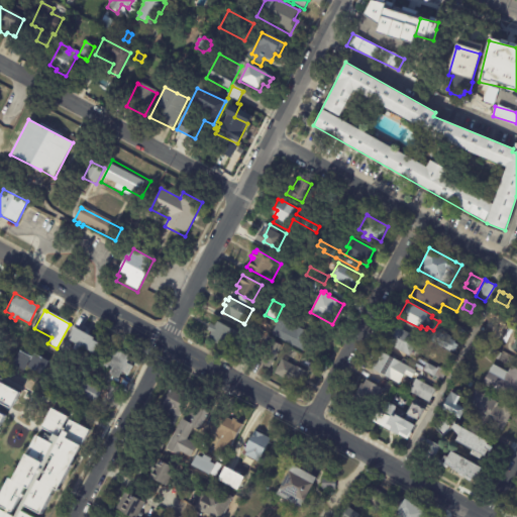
[(456,316),(452,323),(443,317),(447,310),(456,316)]
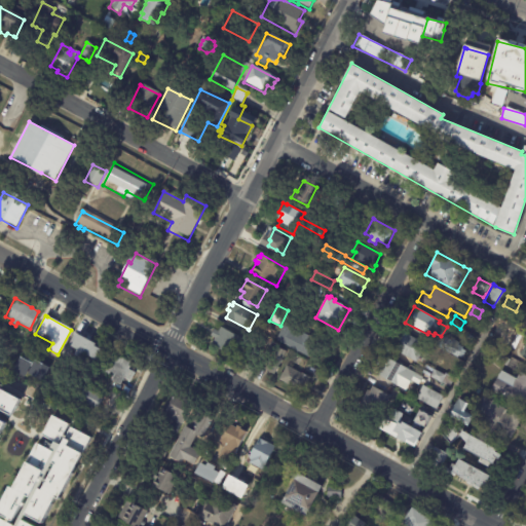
[(316,339),(317,340),(309,358),(276,340),(286,322),(297,328),(296,329),(316,339)]
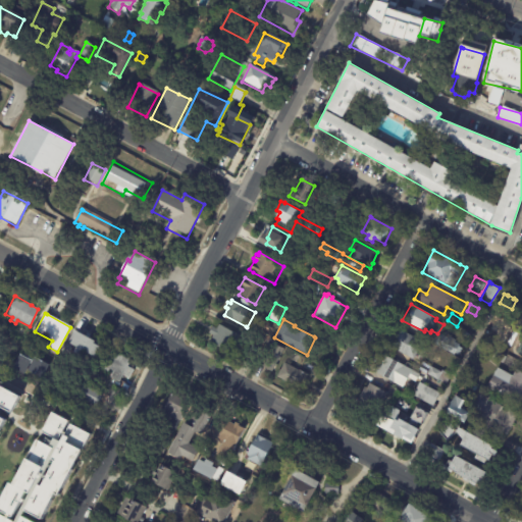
[(211,331),(213,326),(217,329),(219,324),(241,336),(236,345),(232,343),(227,352),(218,348),(219,345),(211,341),(213,336),(209,334),(211,331)]
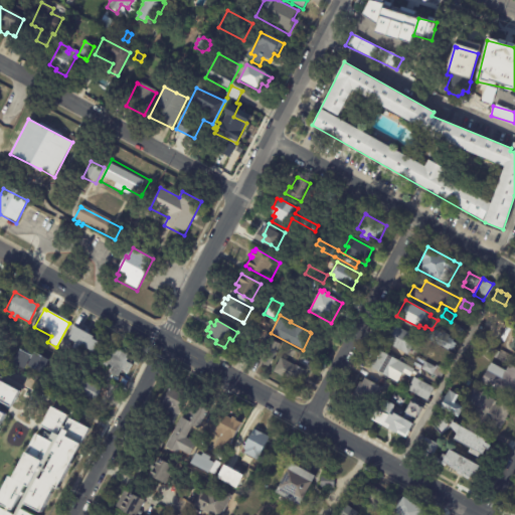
[(411,346),(407,355),(382,341),(392,324),(416,337),(411,346)]
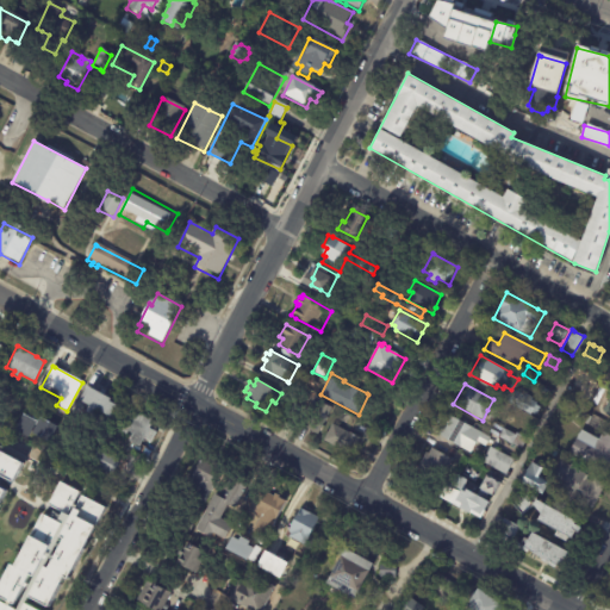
[(94,390),(110,398),(109,402),(116,405),(110,417),(93,409),(89,415),(83,411),(87,404),(80,400),(88,387),(94,390)]
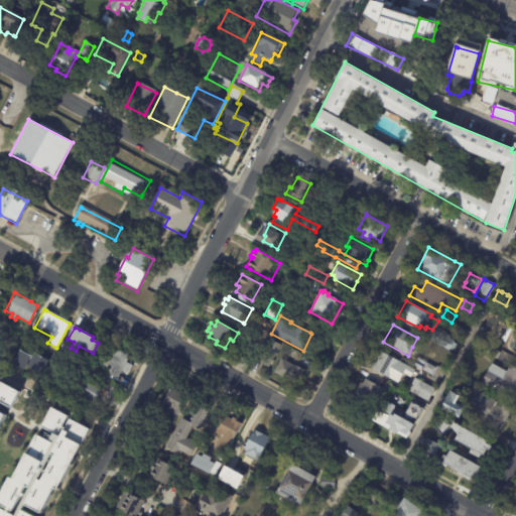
[(269,333),(264,344),(253,339),(258,328),(269,333)]
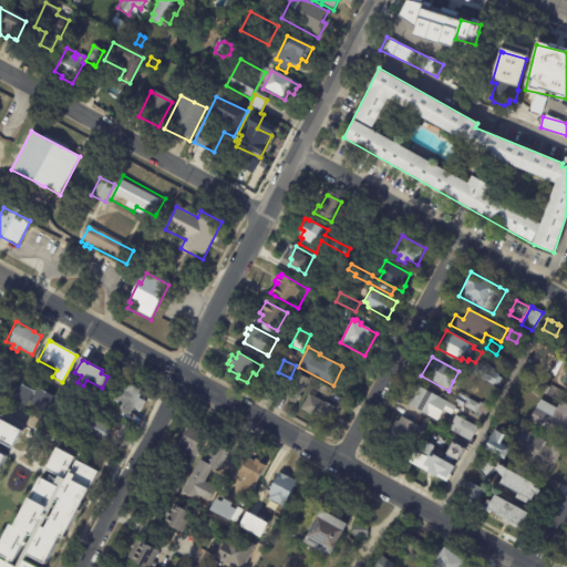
[(502,379),(498,385),(494,383),(493,385),(472,374),(478,363),(500,374),(498,377),(502,379)]
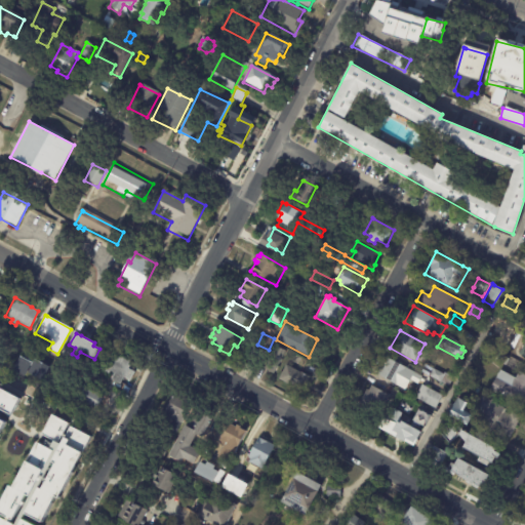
[(286,352),(274,374),(263,368),(275,346),(286,352)]
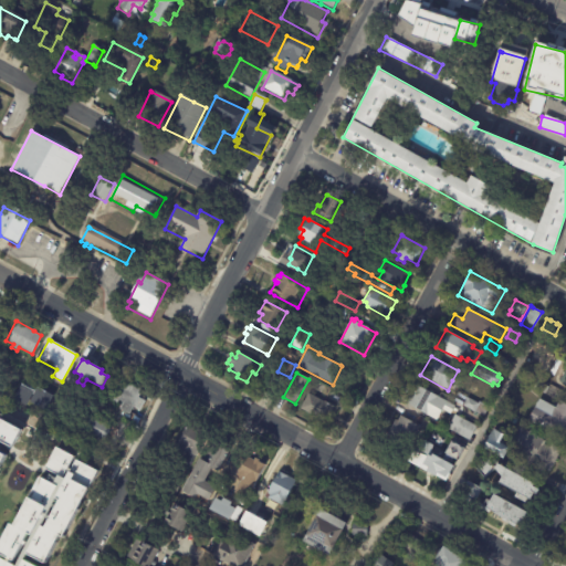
[(122,381),(127,384),(128,383),(143,389),(138,398),(142,400),(137,409),(133,407),(129,415),(118,409),(122,402),(118,400),(117,402),(111,400),(119,380),(122,381)]
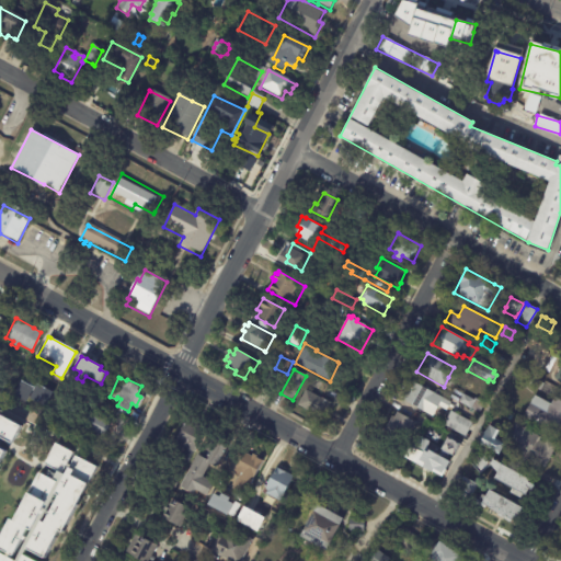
[(435,393),(450,402),(446,411),(438,407),(432,416),(401,399),(405,390),(402,388),(408,378),(435,393)]
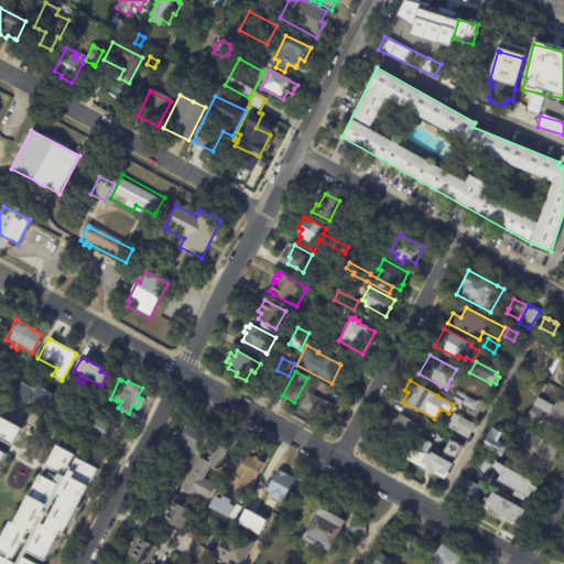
[(543,384),(544,384),(541,392),(531,387),(534,380),(543,384)]
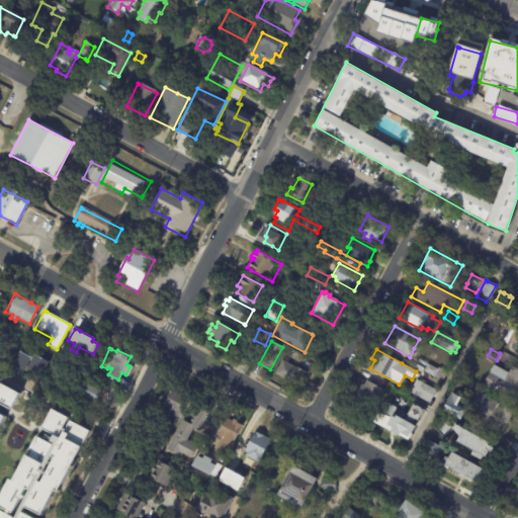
[(48,363),(19,351),(12,367),(41,379),(48,363)]
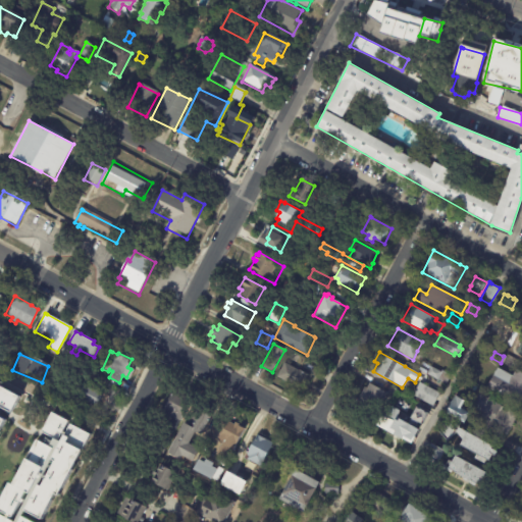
[(301,370),(308,374),(305,380),(307,381),(305,386),(303,385),(300,390),(291,385),(291,384),(277,377),(284,363),(299,370),(300,369),(301,370)]
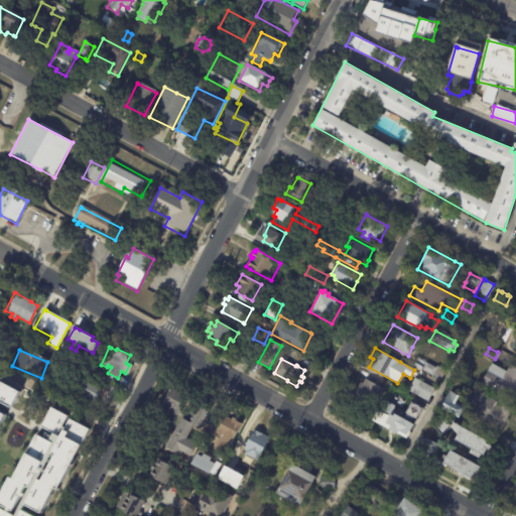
[(422,370),(426,363),(435,368),(436,366),(445,371),(440,380),(422,370)]
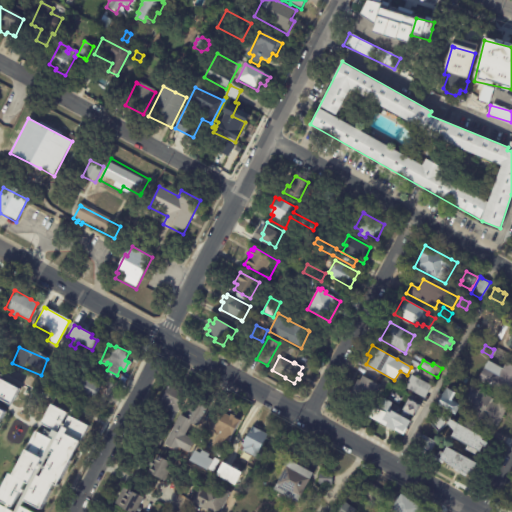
[(511,399),(478,380),(485,367),(493,372),(493,371),(499,374),(501,370),(502,370),(506,362),(511,365),(511,399)]
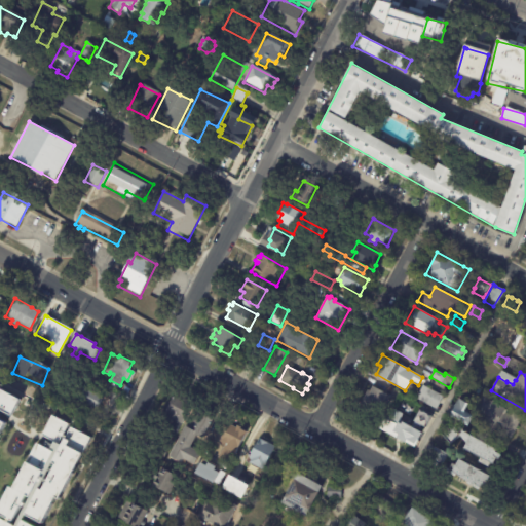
[(422,385),(444,397),(437,410),(416,399),(422,385)]
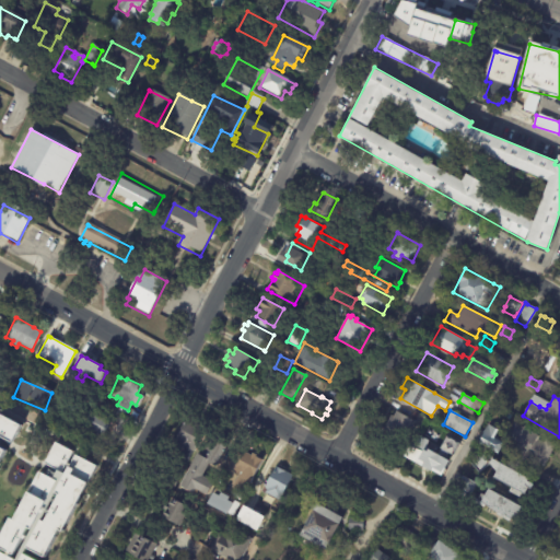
[(89,411),(109,423),(102,436),(81,424),(89,411)]
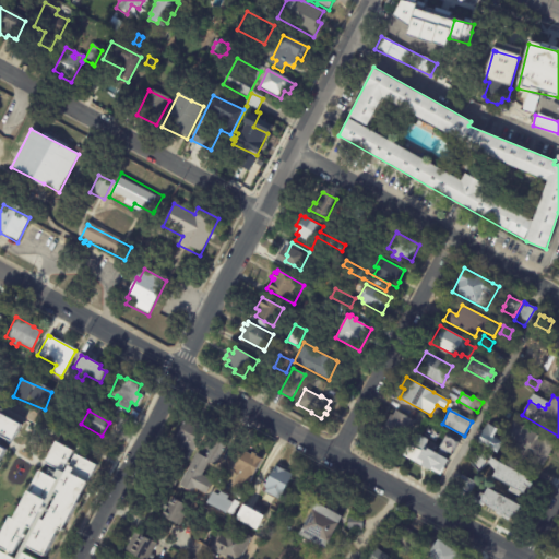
[(415,421),(400,451),(377,439),(390,414),(393,416),(395,411),(415,421)]
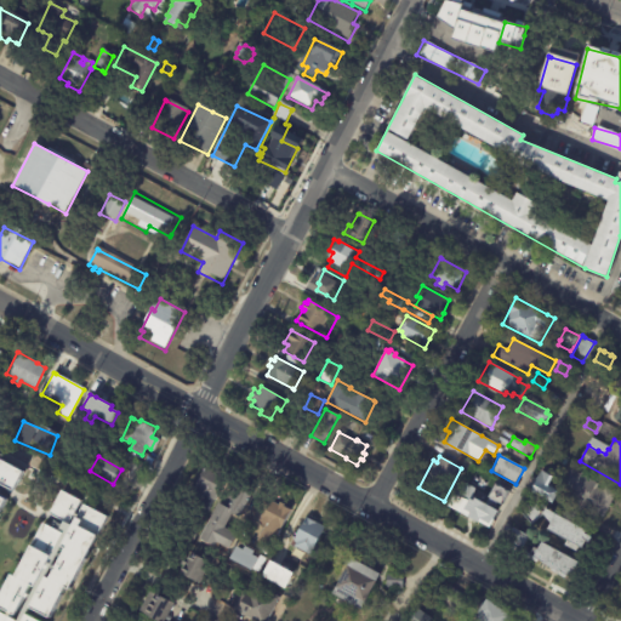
[(0,510),(6,499),(0,495),(0,488),(1,485),(13,490),(23,471),(0,459),(0,510)]
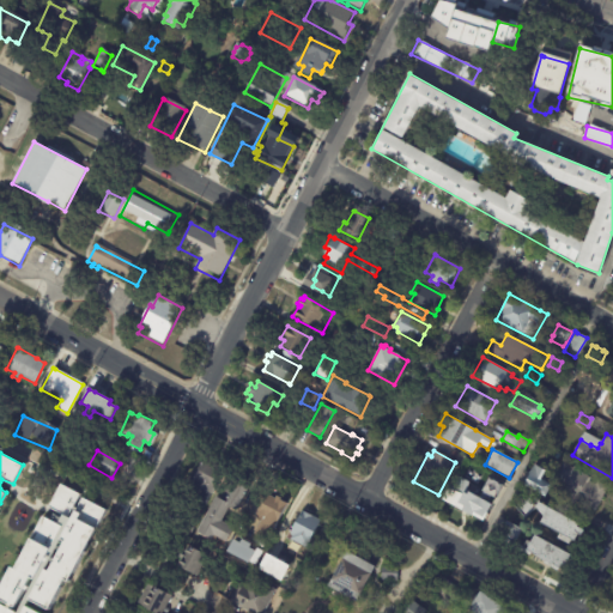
[(213,463),(225,468),(212,495),(189,484),(202,457),(213,463)]
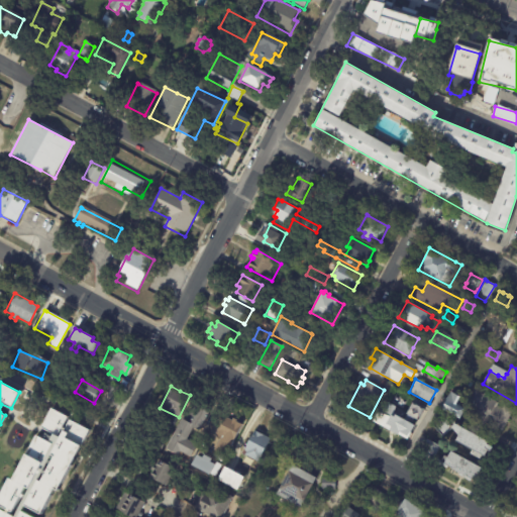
[(513,411),(502,432),(485,423),(484,425),(475,420),(476,417),(472,415),(474,411),(470,409),(474,403),(470,401),(475,390),(483,394),(484,393),(491,397),(490,398),(499,403),(497,405),(503,408),(504,406),(513,411)]
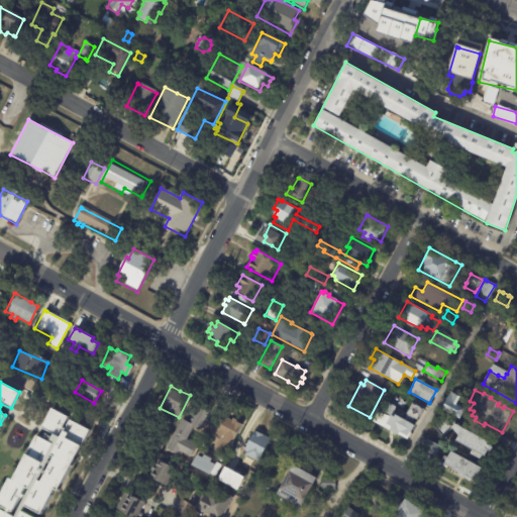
[(393,414),(396,406),(383,400),(372,422),(407,439),(414,424),(393,414)]
